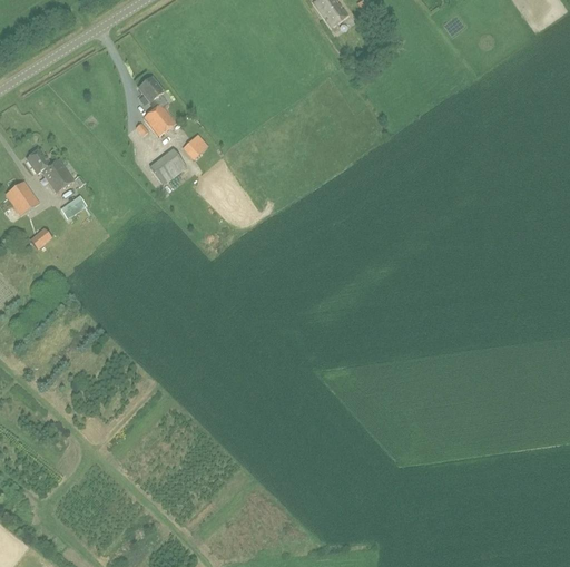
[(330,25),(346,13),(336,0),(312,0),(330,25)]
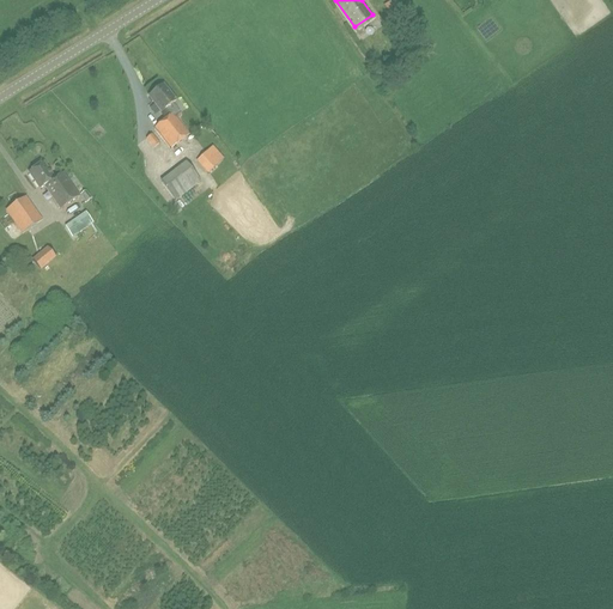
[(173,145),(190,131),(175,113),(180,109),(173,99),(176,97),(163,81),(149,93),(162,109),(165,105),(170,113),(156,125),(173,145)]
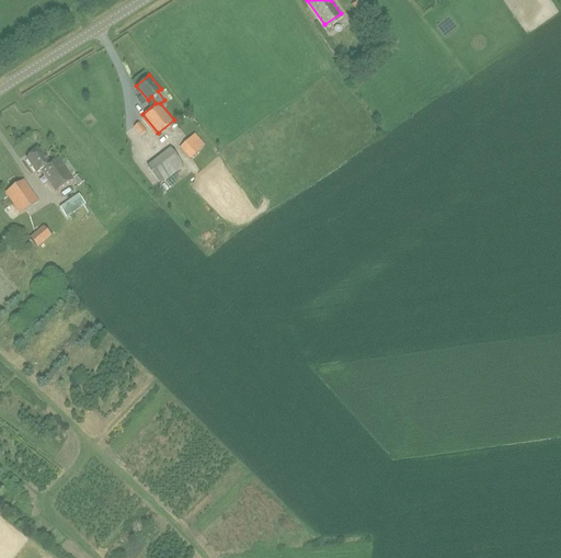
[(144,129),(146,128),(139,121),(134,124),(140,133),(144,129)]
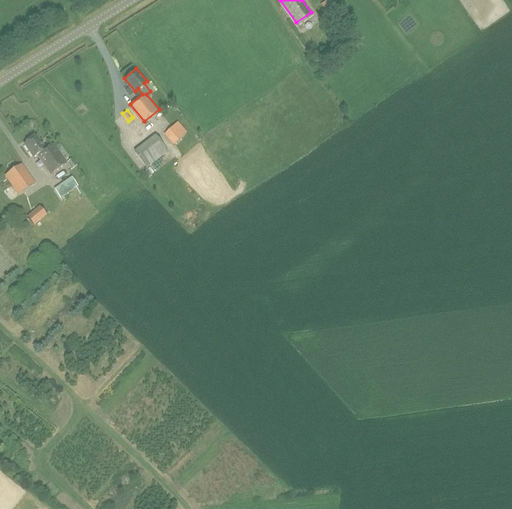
[(165,132),(175,142),(189,127),(183,121),(175,128),(172,125),(165,132)]
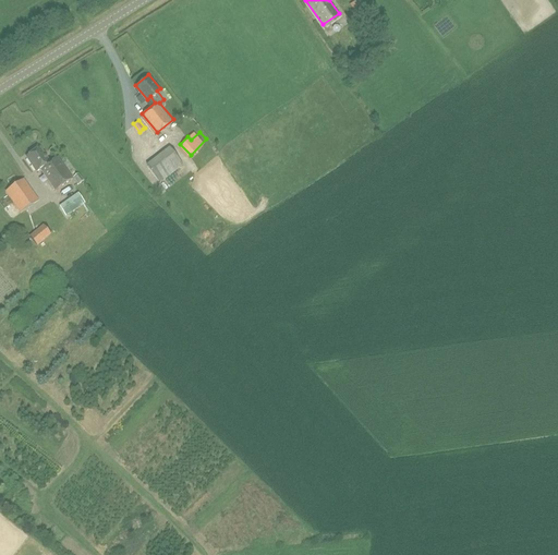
[(55,188),(72,177),(58,155),(49,160),(39,145),(39,146),(37,144),(33,147),(34,149),(26,154),(36,169),(40,167),(55,188)]
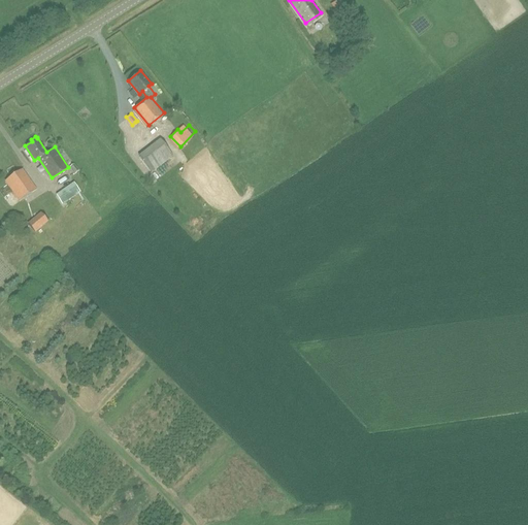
[(152,169),(172,153),(161,137),(139,154),(152,169)]
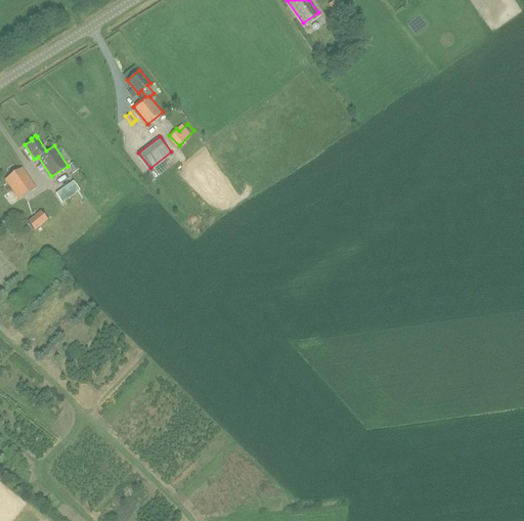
[(74,170),(79,167),(74,161),(70,164),(74,170)]
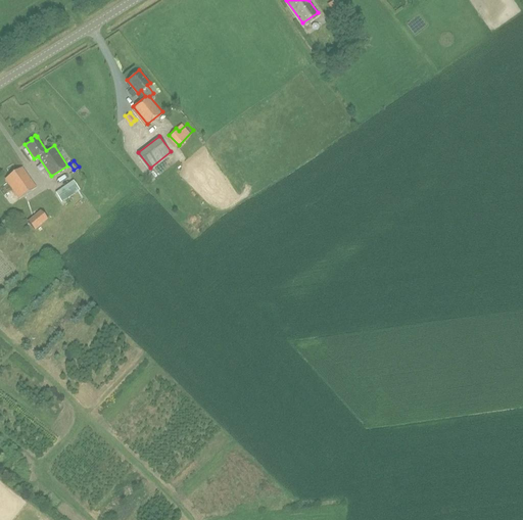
[(19,197),(36,185),(21,164),(5,177),(19,197)]
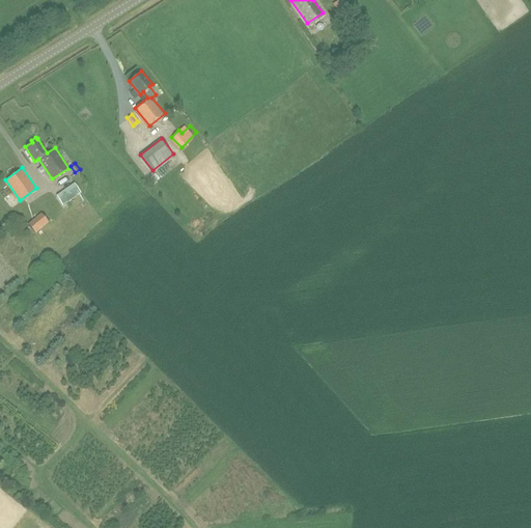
[(62,203),(67,199),(81,191),(75,182),(56,193),(62,203)]
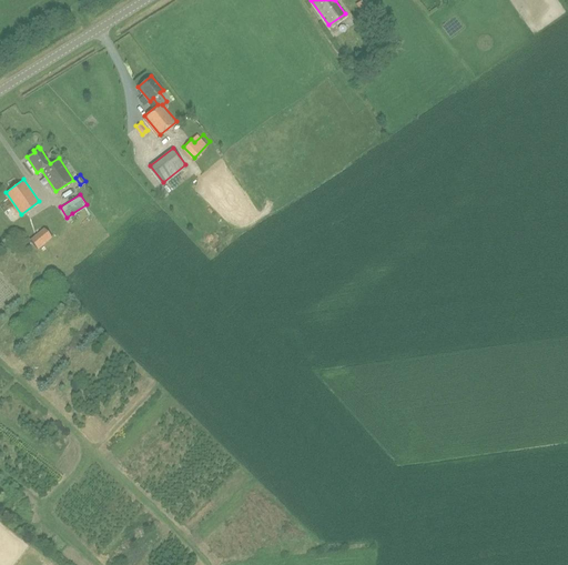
[(30,239),(37,246),(51,235),(44,226),(30,239)]
